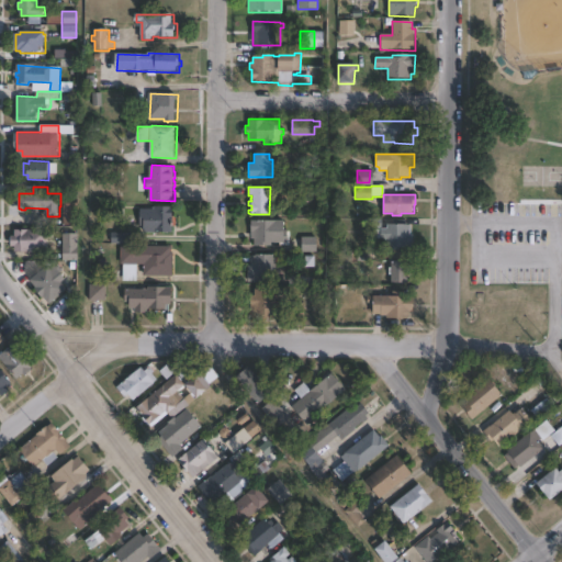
[(175,206),(175,231),(156,231),(155,231),(155,232),(149,232),(149,229),(145,229),(145,226),(142,226),(142,209),(156,209),(156,205),(175,206)]
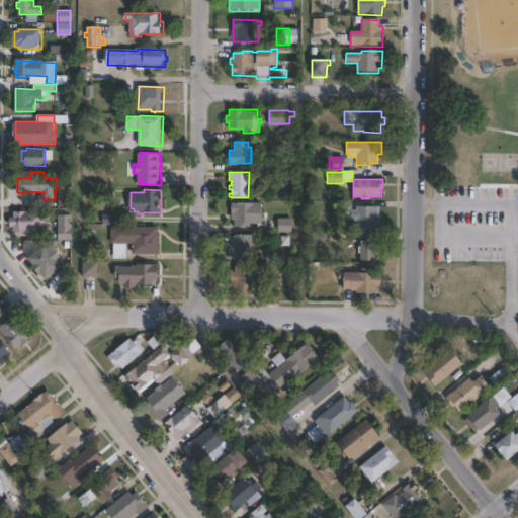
[(262,202),(262,211),(264,211),(264,212),(267,212),(267,222),(265,222),(265,223),(253,223),(253,226),(234,226),(234,220),(231,220),(231,202),(262,202)]
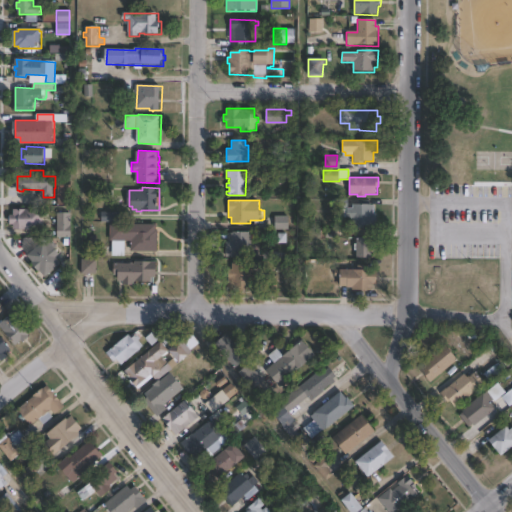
[(369,203),(369,204),(374,204),(374,213),(377,213),(377,222),(374,222),(374,228),(352,228),(352,218),(347,218),(347,214),(341,214),(341,209),(347,209),(347,208),(352,208),(352,203),(369,203)]
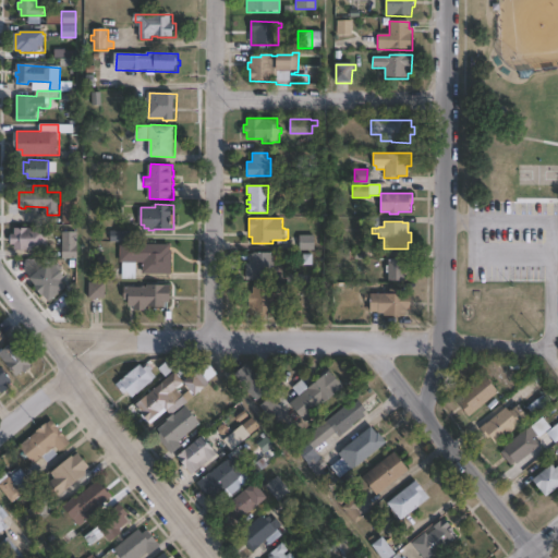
[(48,228),(47,250),(16,250),(16,244),(12,244),(12,243),(11,243),(11,235),(12,235),(12,233),(15,233),(15,227),(48,228)]
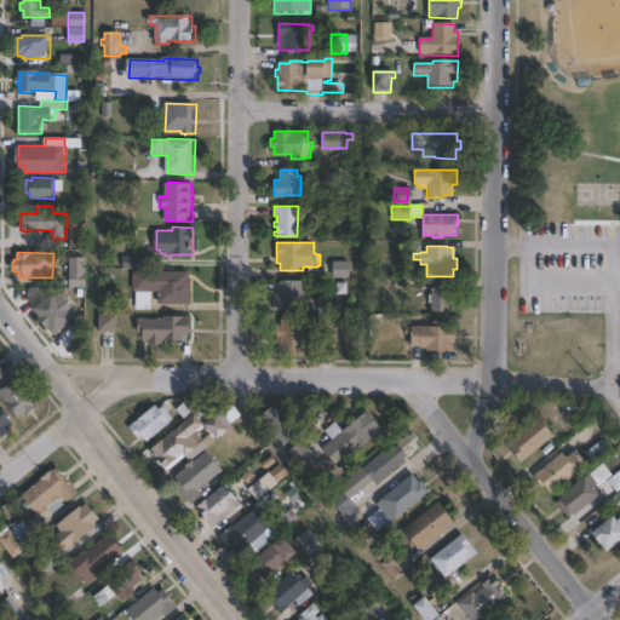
[(147,269),(124,269),(124,256),(147,256),(147,269)]
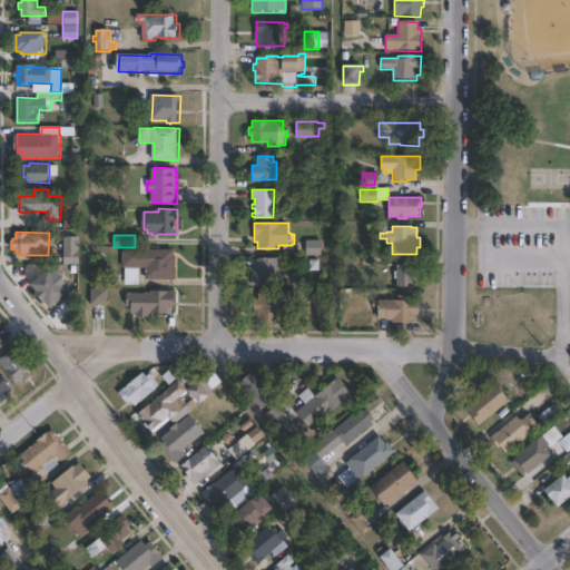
[(80,264),(79,273),(71,273),(72,264),(65,264),(65,236),(79,236),(80,264)]
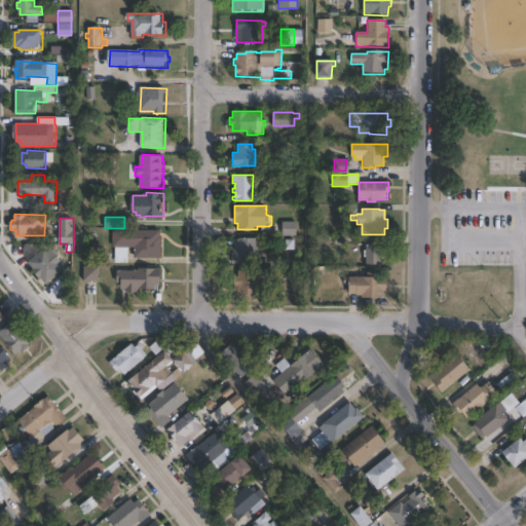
[(297,235),(283,236),(283,222),(297,222),(297,235)]
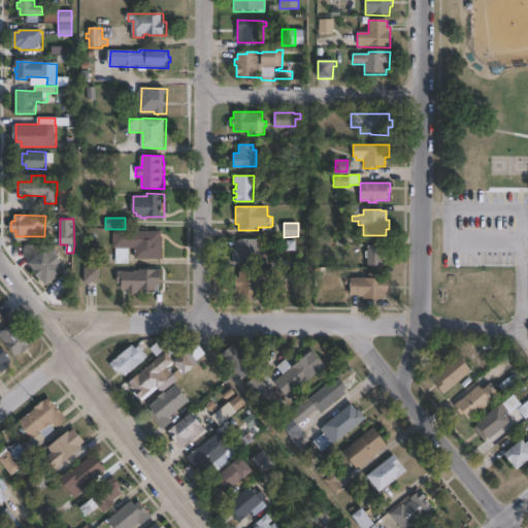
[(163,231),(163,236),(164,236),(164,259),(136,259),(136,249),(130,249),(130,264),(117,263),(117,248),(114,248),(114,230),(163,231)]
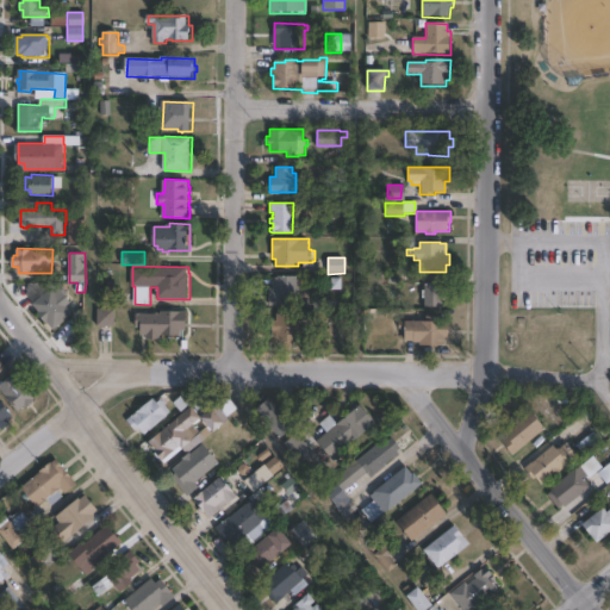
[(297,275),(297,279),(299,279),(299,306),(268,306),(268,287),(272,287),(272,277),(277,277),(277,275),(297,275)]
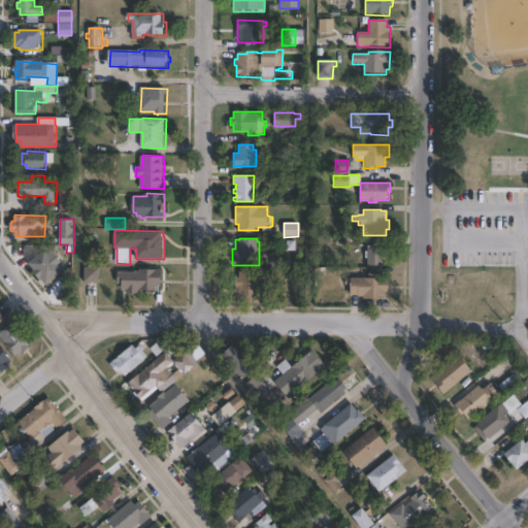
[(37,243),(38,244),(55,244),(62,254),(59,256),(63,261),(59,265),(64,271),(47,285),(41,277),(40,278),(34,270),(35,269),(29,263),(24,256),(30,251),(30,246),(34,245),(37,243)]
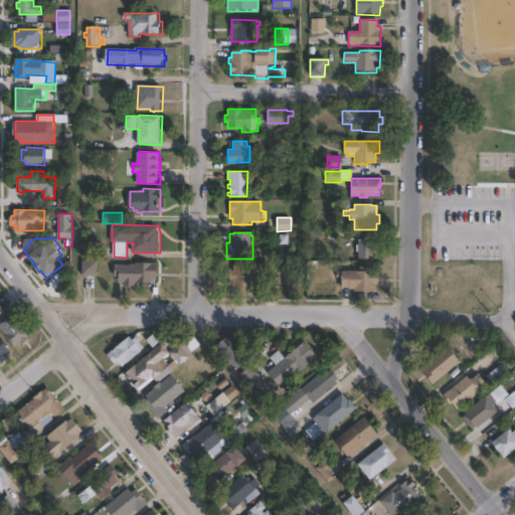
[(376,244),(376,251),(373,251),(373,259),(358,259),(358,251),(356,251),(356,244),(359,244),(359,237),(373,238),(373,244),(376,244)]
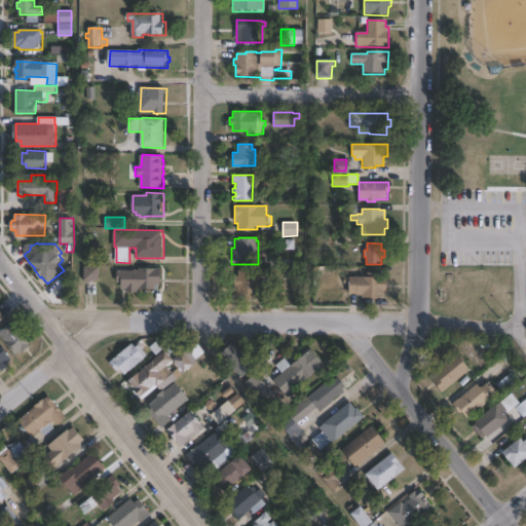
[(102,280),(85,280),(85,266),(102,265),(102,280)]
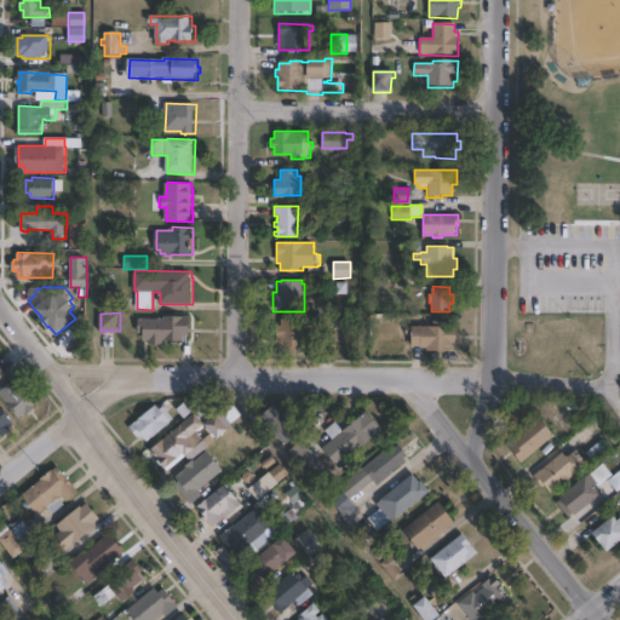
[(191,316),(191,336),(185,336),(185,340),(164,340),(164,344),(151,344),(151,340),(144,340),(144,333),(138,333),(138,319),(160,319),(160,317),(164,317),(164,319),(165,319),(165,316),(191,316)]
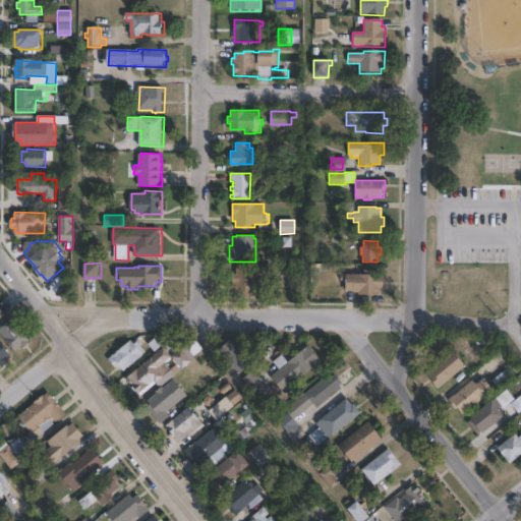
[(257,271),(257,277),(255,277),(255,278),(263,279),(263,292),(250,291),(250,294),(231,294),(232,273),(236,273),(236,267),(255,267),(255,271),(257,271)]
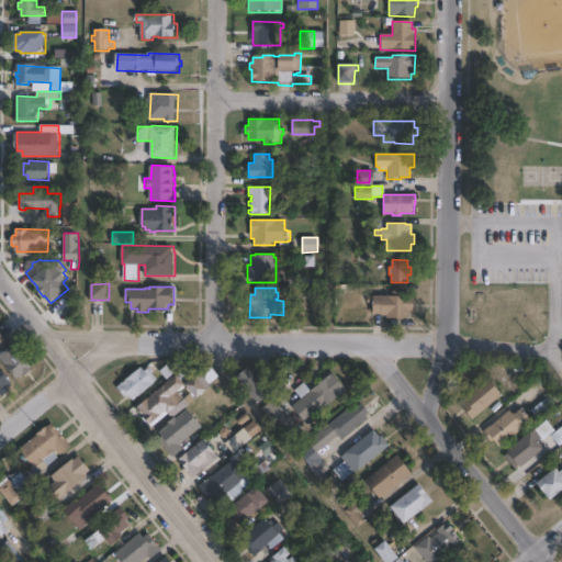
[(403,291),(403,295),(414,295),(414,312),(408,312),(408,318),(386,318),(386,315),(381,315),(381,314),(374,314),(373,295),(393,295),(393,291),(403,291)]
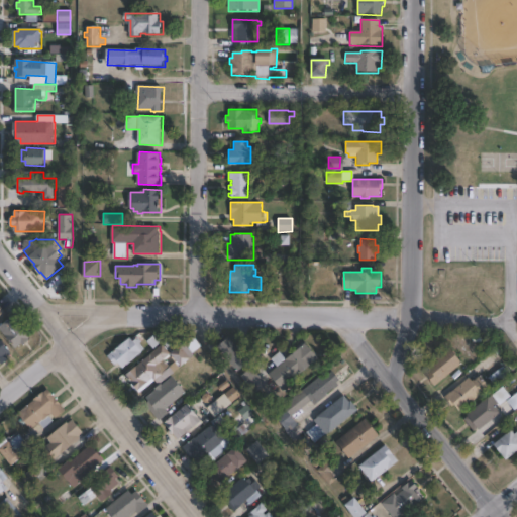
[(279,297),(266,297),(265,283),(279,283),(279,297)]
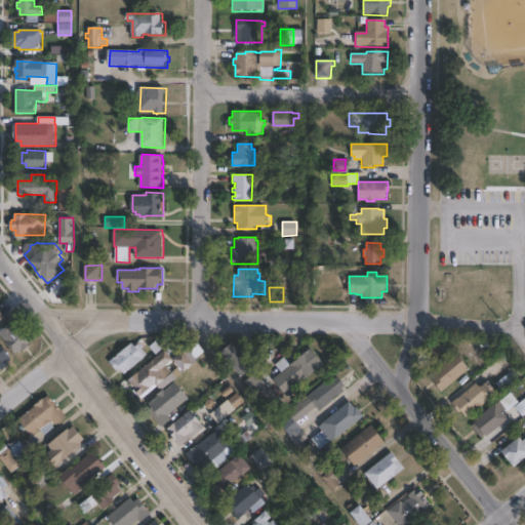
[(31,346),(25,352),(23,350),(17,355),(0,333),(17,319),(35,339),(30,344),(31,346)]
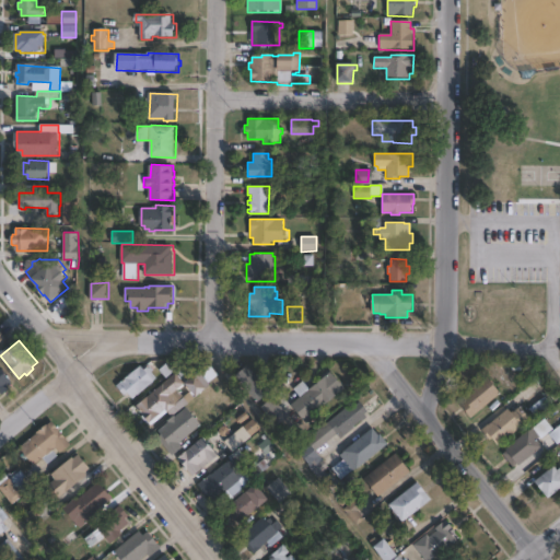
[(213,385),(199,396),(188,383),(211,363),(220,374),(211,382),(213,385)]
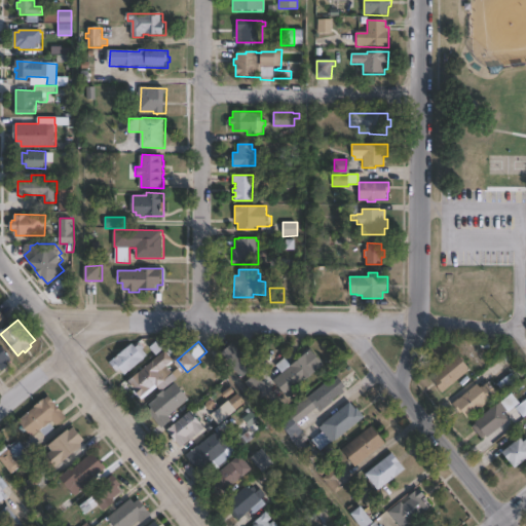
[(237,342),(245,352),(246,351),(251,358),(249,359),(257,369),(245,378),(225,352),(237,342)]
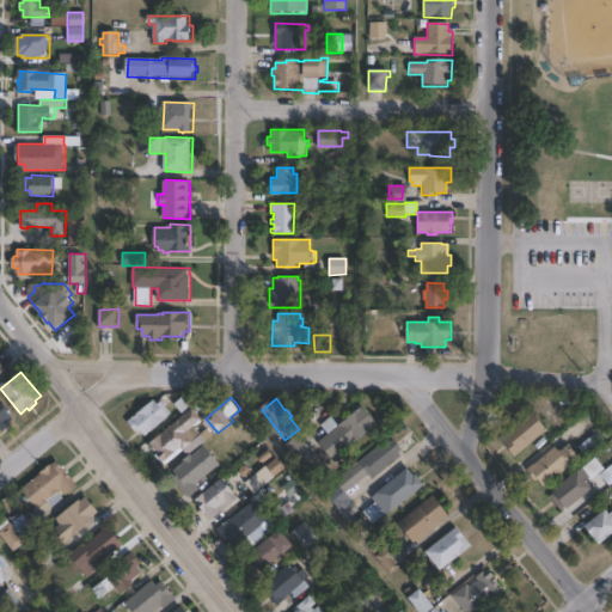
[(157,399),(160,404),(164,401),(165,402),(167,401),(171,404),(169,405),(173,412),(170,416),(171,416),(147,435),(141,429),(138,432),(129,421),(157,399)]
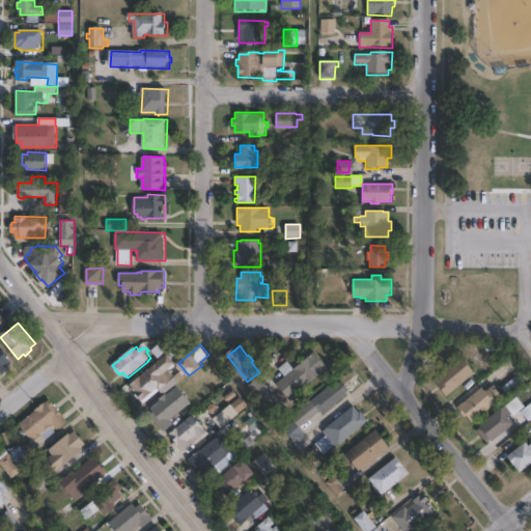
[(0,347),(12,363),(8,366),(10,368),(3,374),(1,372),(0,372),(0,347)]
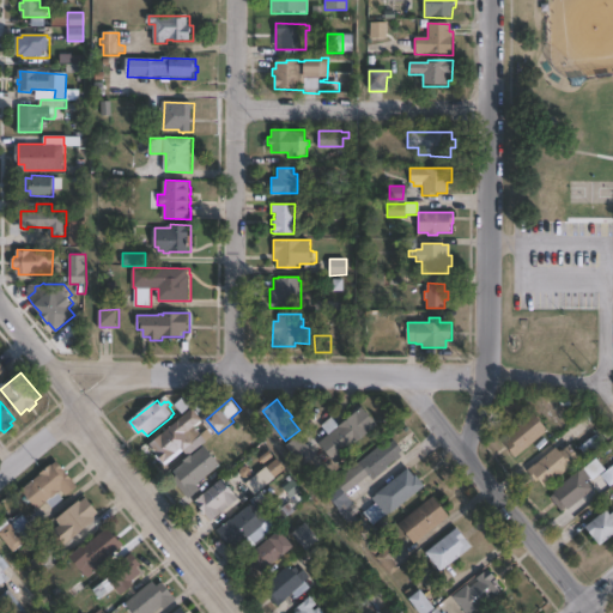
[(366,407),(382,428),(335,462),(321,442),(331,435),(325,425),(335,417),(341,426),(366,407)]
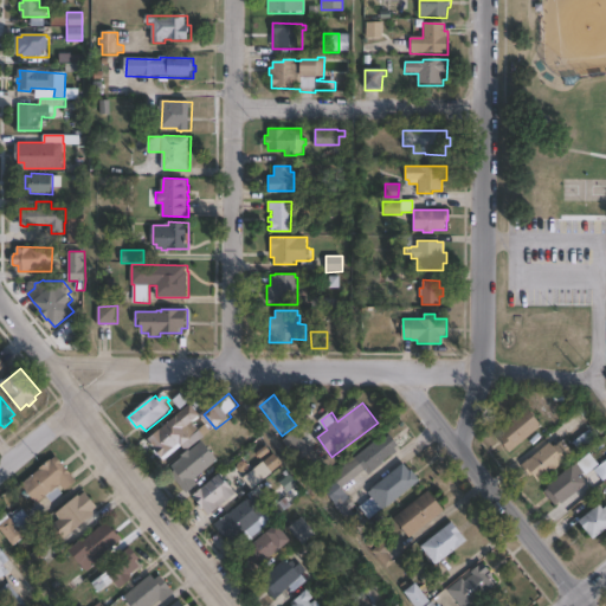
[(193,421),(200,430),(207,424),(212,431),(187,451),(182,446),(173,453),(171,450),(162,457),(148,440),(193,404),(201,414),(193,421)]
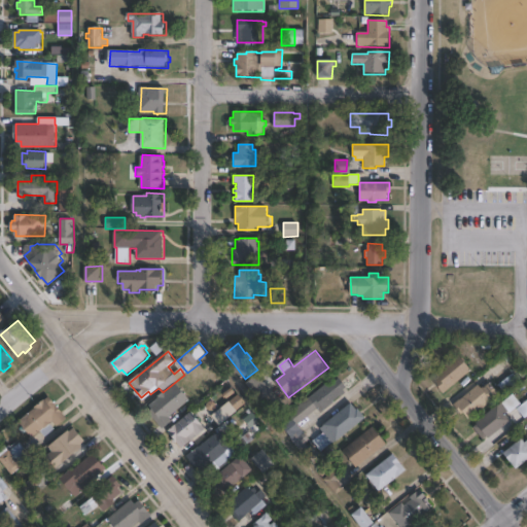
[(475,370),(446,393),(435,381),(441,377),(437,373),(460,353),(475,370)]
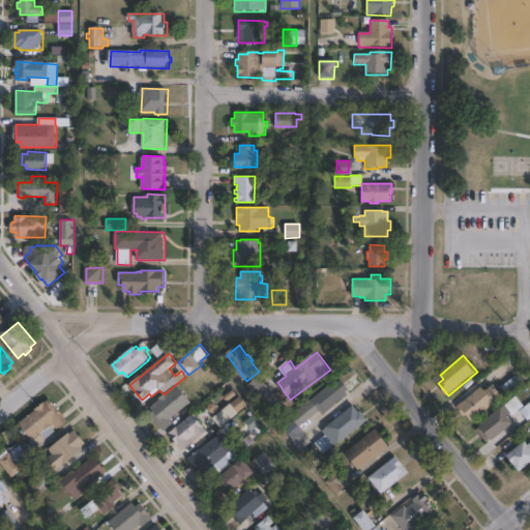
[(276,393),(265,403),(252,385),(263,376),(276,393)]
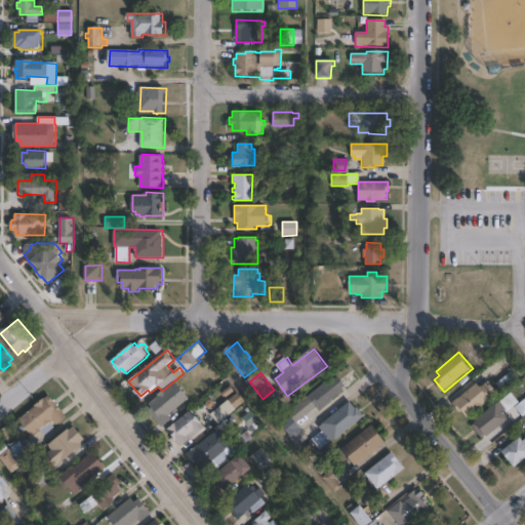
[(520,381),(505,394),(497,384),(513,372),(520,381)]
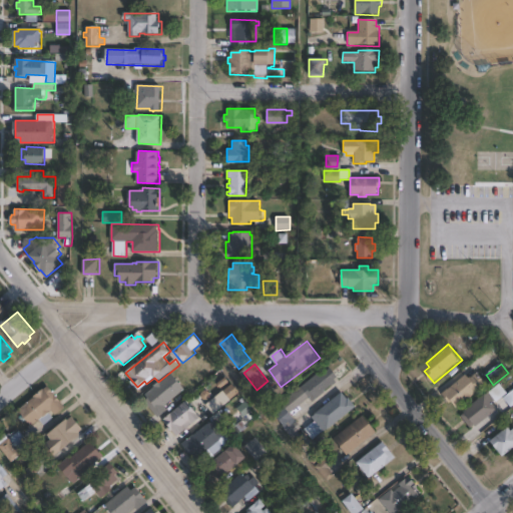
[(290,411),(283,402),(302,387),(327,367),(330,371),(333,368),(340,377),(336,380),(338,382),(317,400),(316,399),(313,402),(309,397),(290,411)]
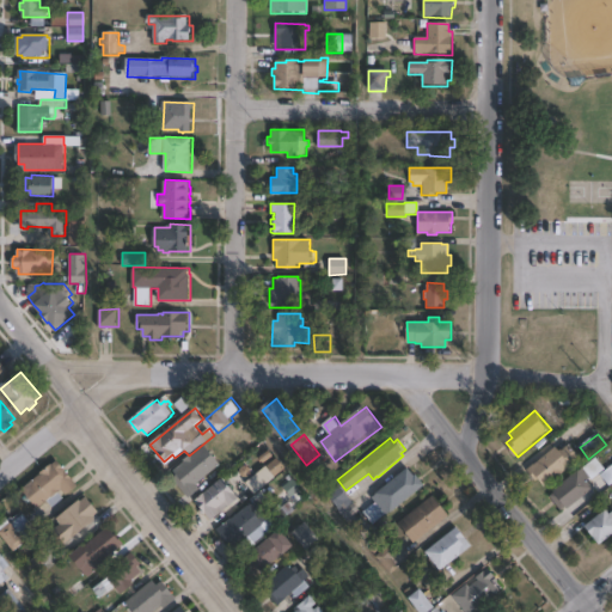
[(571,444),(583,458),(581,459),(585,463),(579,467),(576,464),(567,471),(556,481),(555,479),(546,487),(539,479),(538,481),(528,470),(536,463),(537,464),(558,446),(563,451),(571,444)]
